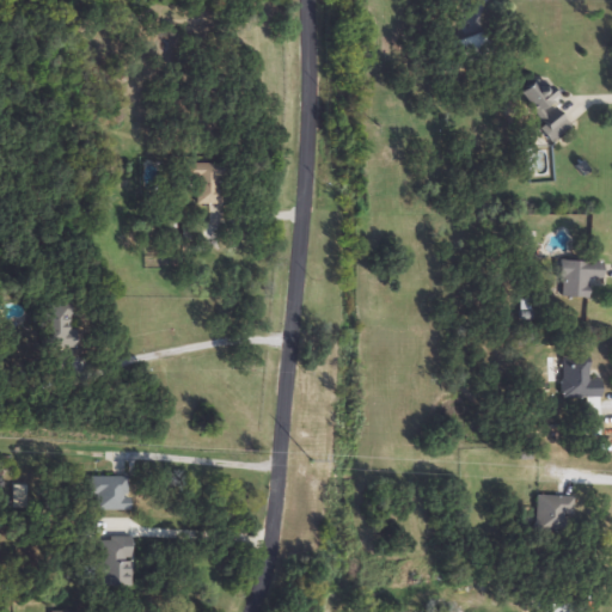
[(491,54),(456,66),(448,44),(483,32),(491,54)]
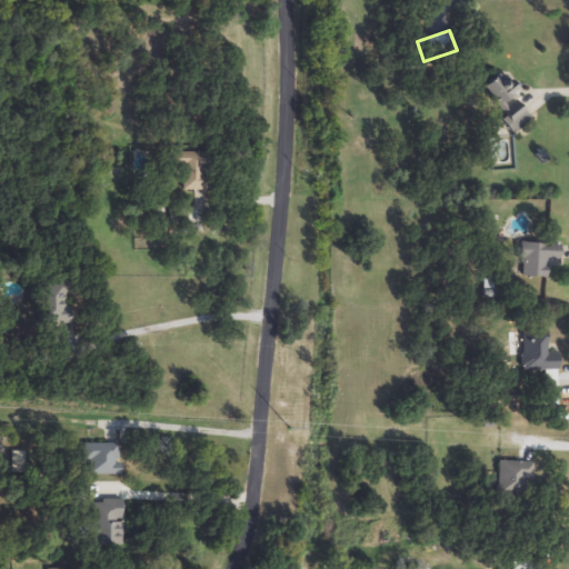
[(482,87),(502,71),(517,89),(511,93),(531,119),(517,130),(482,87)]
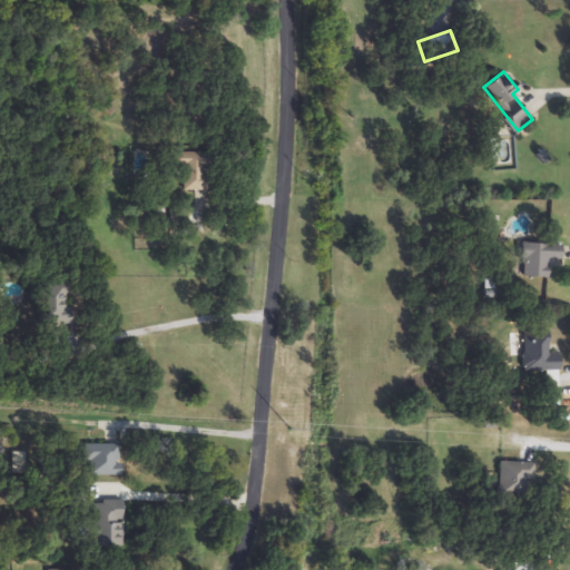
[(183,168),(168,168),(168,153),(206,153),(206,192),(183,192),(183,168)]
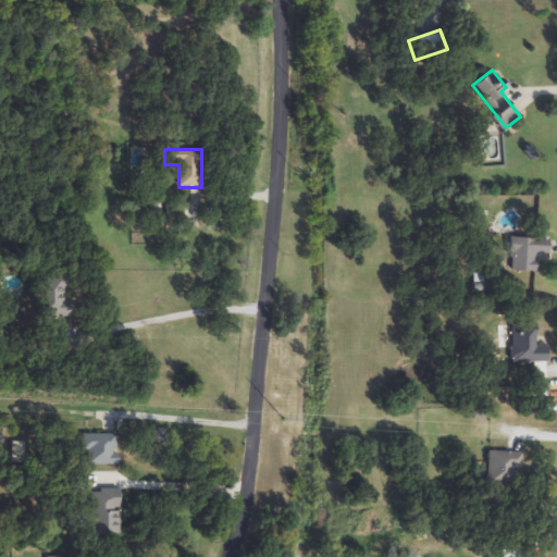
[(509,272),(509,238),(548,239),(547,255),(536,255),(536,272),(509,272)]
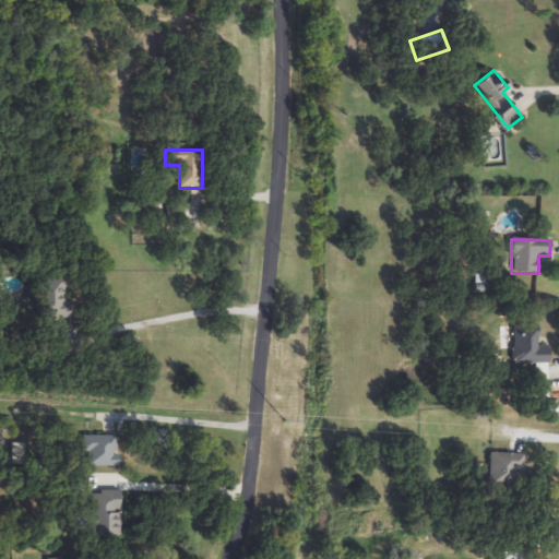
[(35,319),(34,280),(68,280),(68,318),(35,319)]
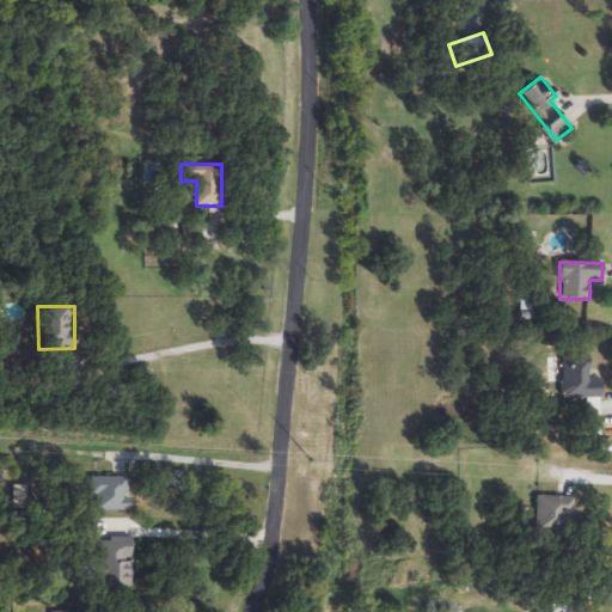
[(557,357),(587,357),(587,381),(600,381),(600,399),(557,399),(557,357)]
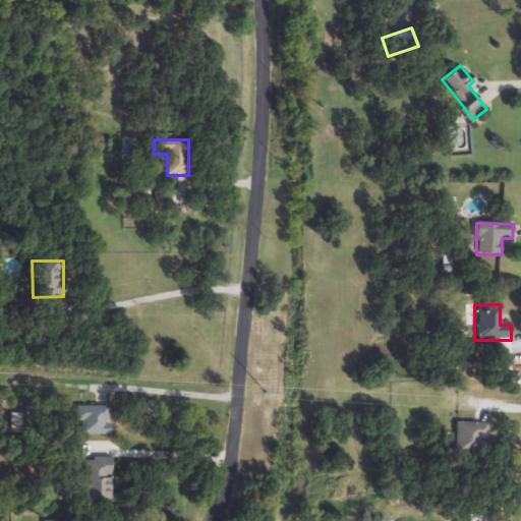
[(500,345),(509,345),(508,371),(500,371),(500,345)]
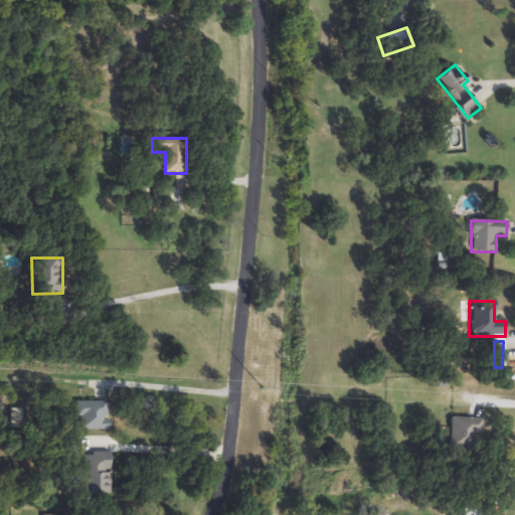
[(108,430),(80,430),(80,418),(74,418),(74,401),(108,401),(108,430)]
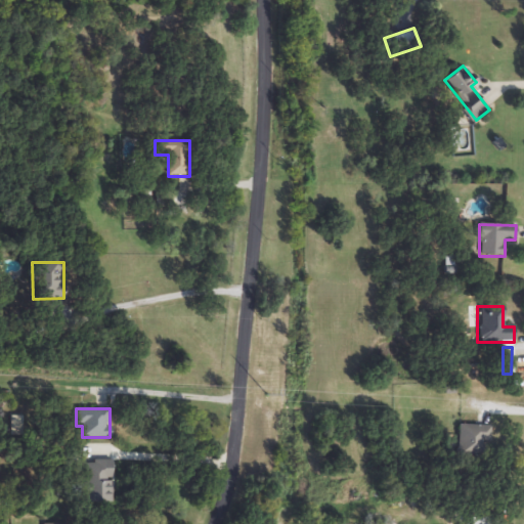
[(457,454),(459,426),(491,426),(490,443),(481,443),(481,455),(457,454)]
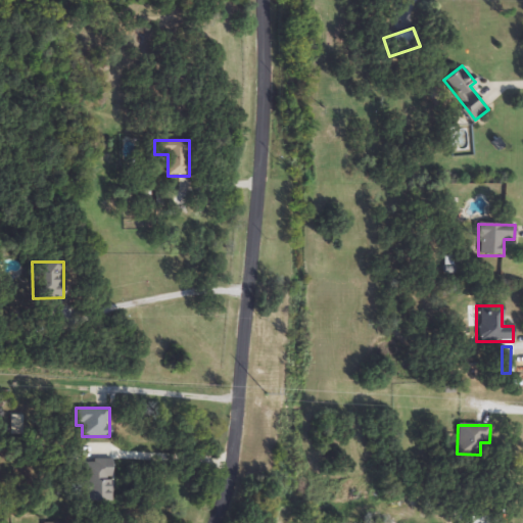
[(84,502),(84,459),(112,459),(112,502),(84,502)]
